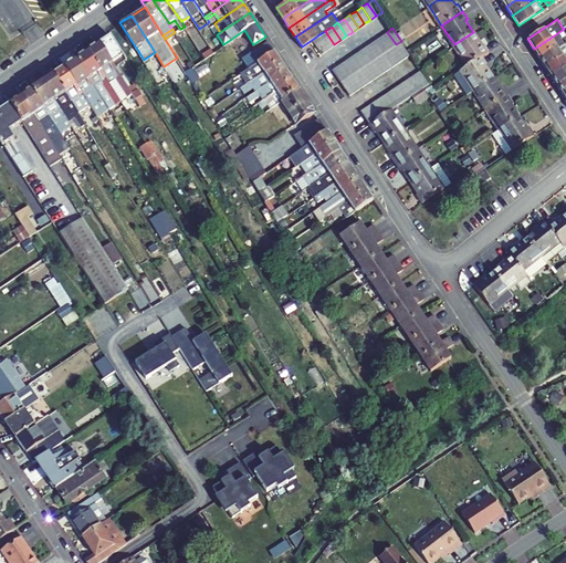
[(565,31),(565,32),(564,29),(534,49),(541,58),(565,40),(565,31)]
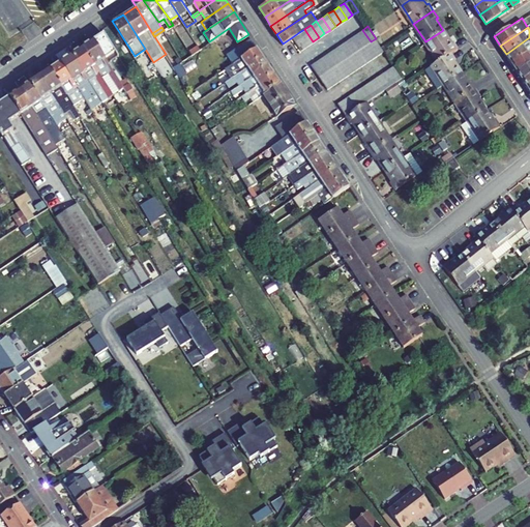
[(313,41),(304,29),(299,32),(307,45),(313,41)]
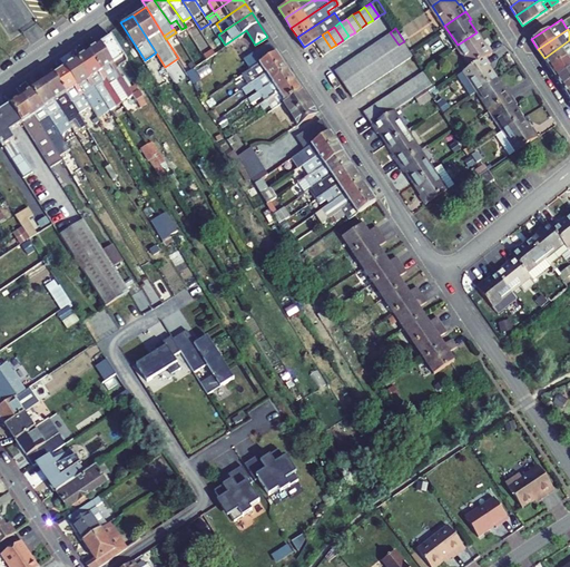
[(399,45),(390,32),(383,36),(392,49),(399,45)]
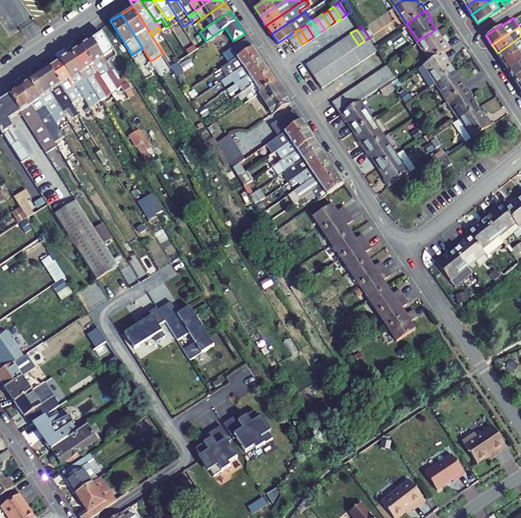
[(443,40),(436,30),(418,41),(430,59),(444,51),(450,46),(445,39),(443,40)]
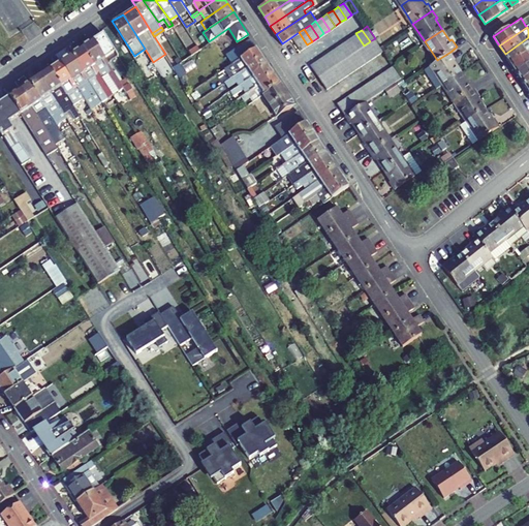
[(307,44),(299,32),(291,37),(301,50),(307,44)]
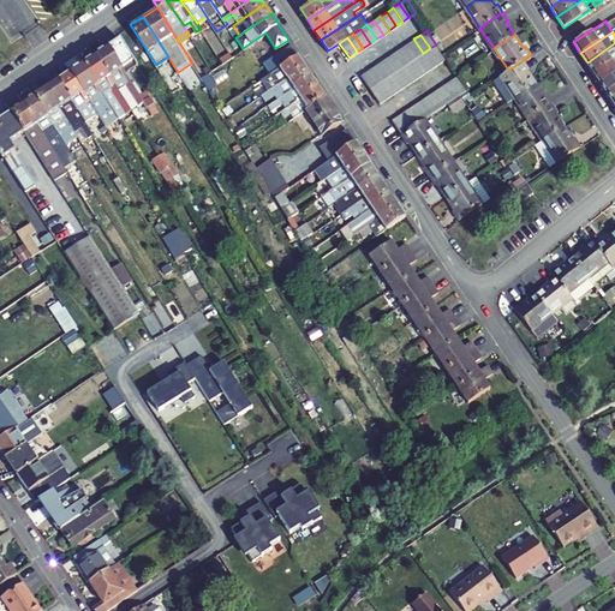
[(423,53),(413,39),(407,43),(417,57),(423,53)]
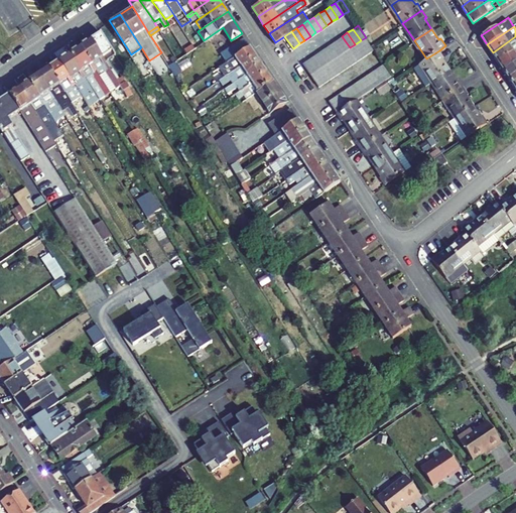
[(121,83),(99,50),(104,46),(96,35),(81,45),(109,91),(121,83)]
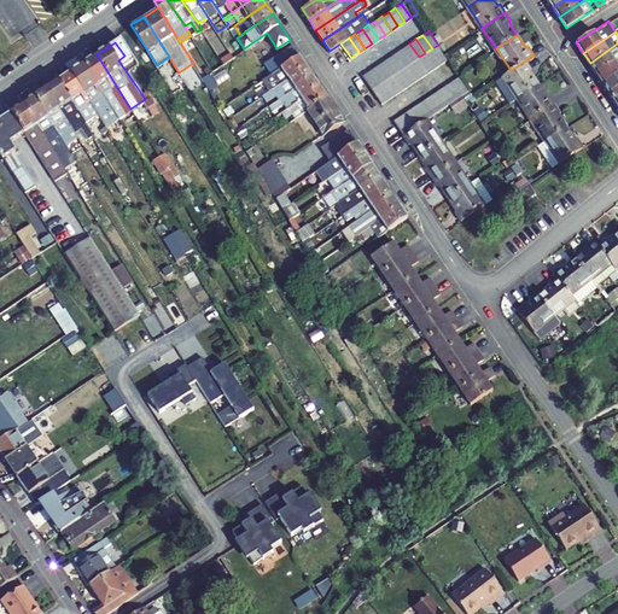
[(419,57),(409,44),(403,48),(412,62),(419,57)]
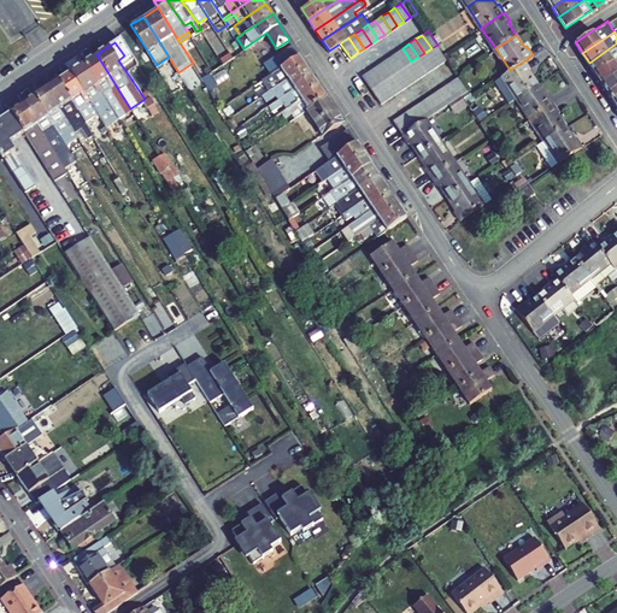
[(616,43),(589,63),(595,72),(616,58),(616,43)]
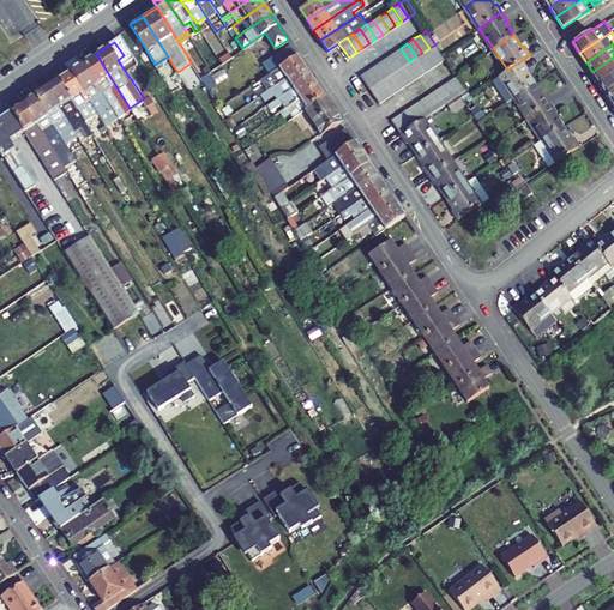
[(298,54),(292,44),(282,49),(282,48),(263,61),(270,72),(298,54)]
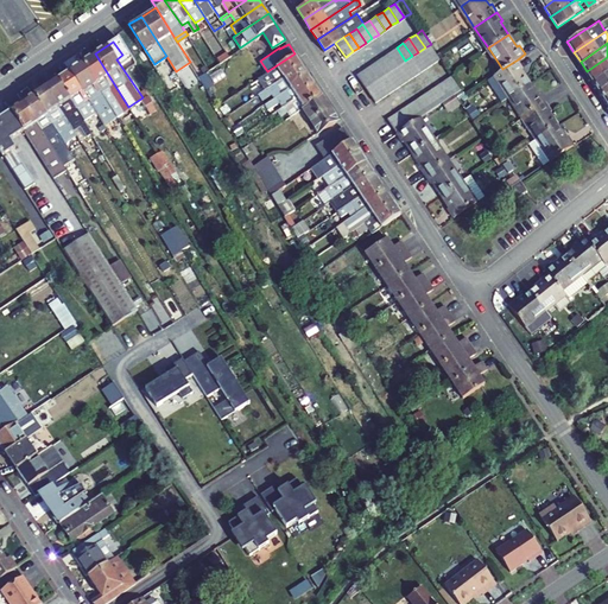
[(441,57),(431,44),(425,48),(434,62),(441,57)]
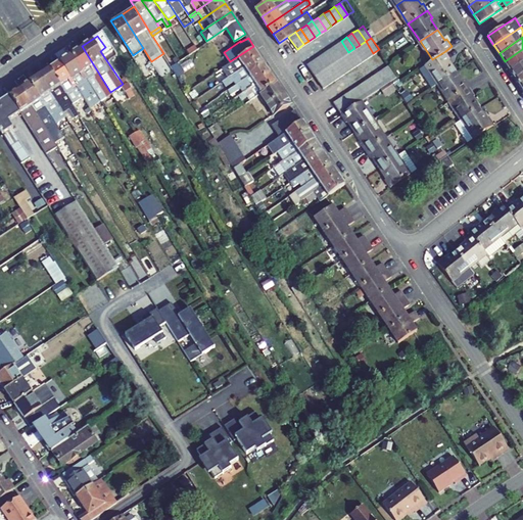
[(348,52),(341,41),(335,44),(343,56),(348,52)]
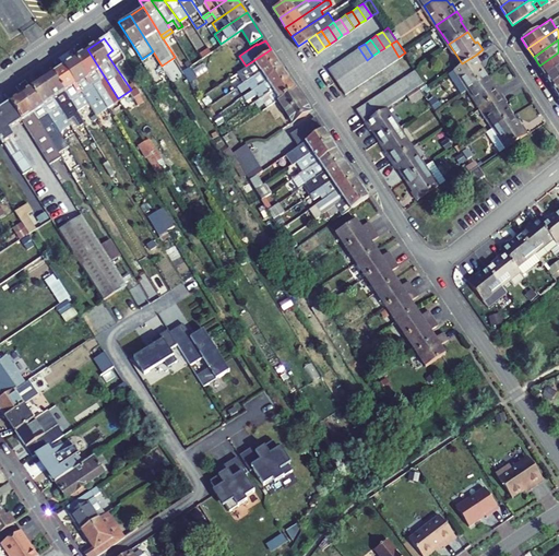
[(399,57),(391,44),(384,48),(393,61),(399,57)]
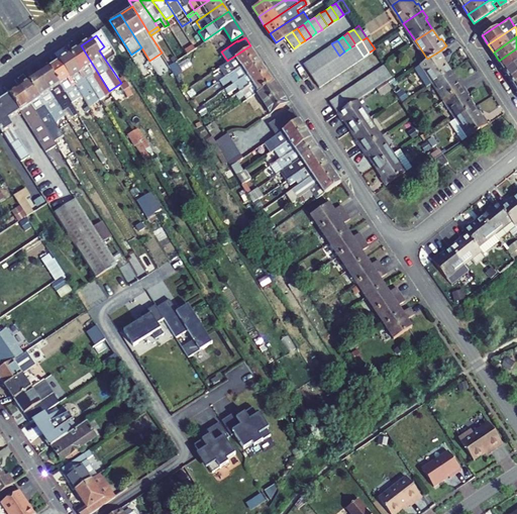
[(195,46),(192,41),(184,47),(187,53),(195,46)]
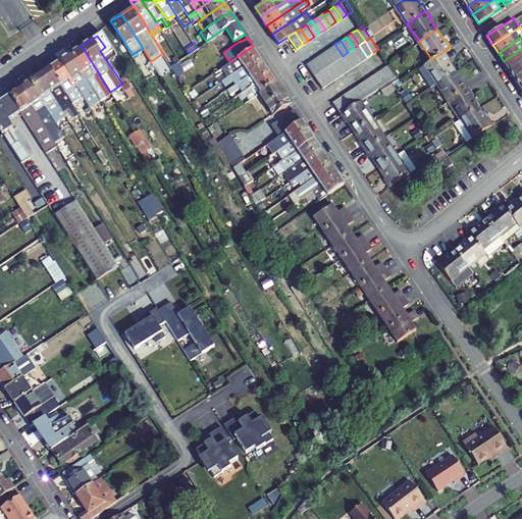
[(343,56),(334,44),(329,48),(336,59),(343,56)]
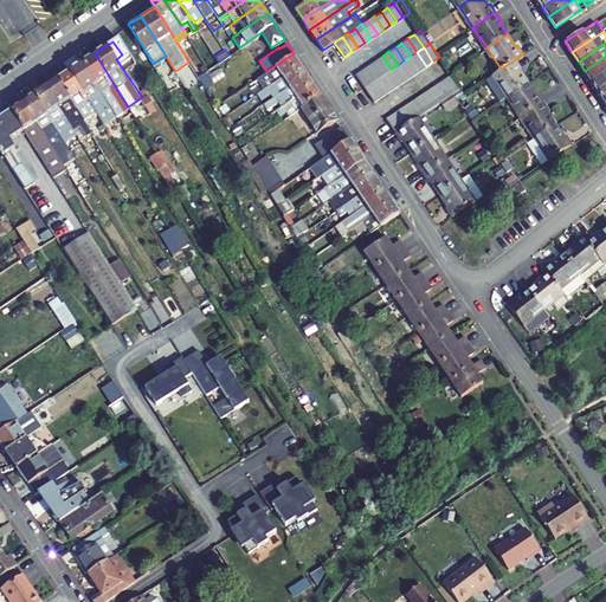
[(426,66),(417,52),(411,56),(419,70),(426,66)]
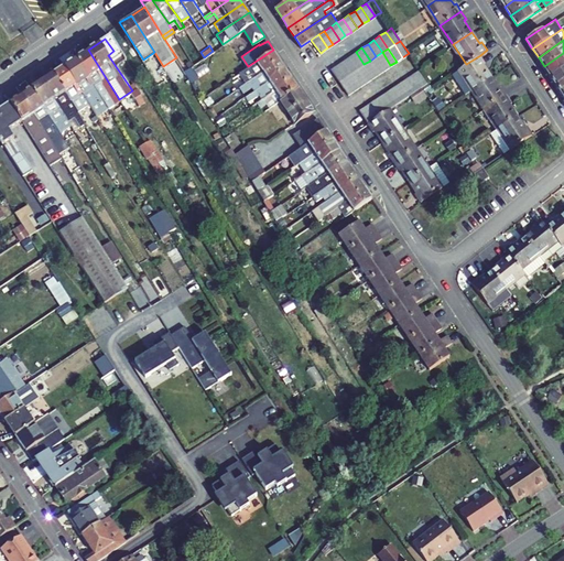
[(119,99),(88,50),(76,57),(107,107),(119,99)]
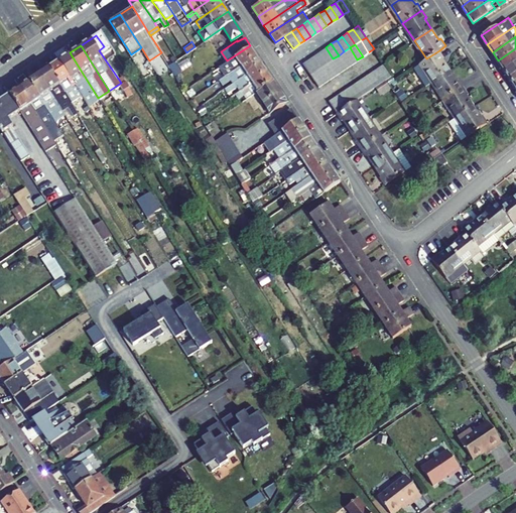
[(256,53),(250,45),(227,60),(220,66),(225,75),(256,53)]
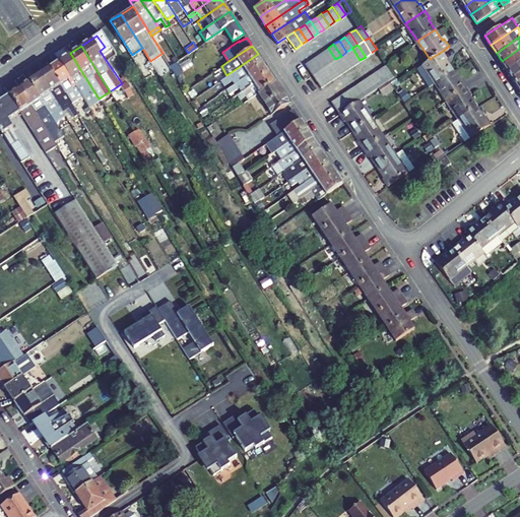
[(335,59),(328,48),(322,51),(330,63),(335,59)]
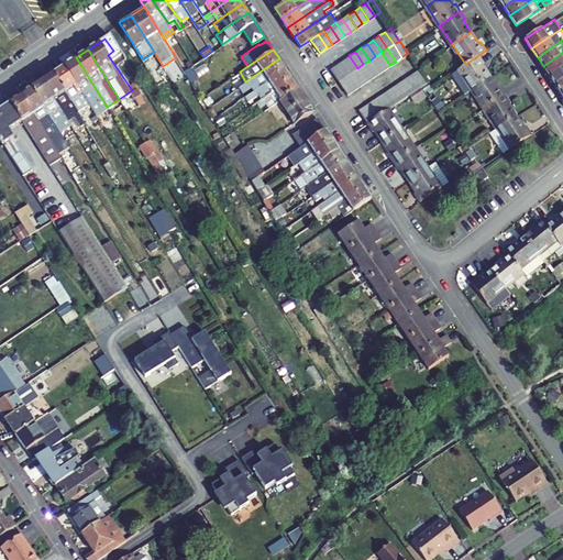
[(389,65),(382,52),(375,56),(384,69),(389,65)]
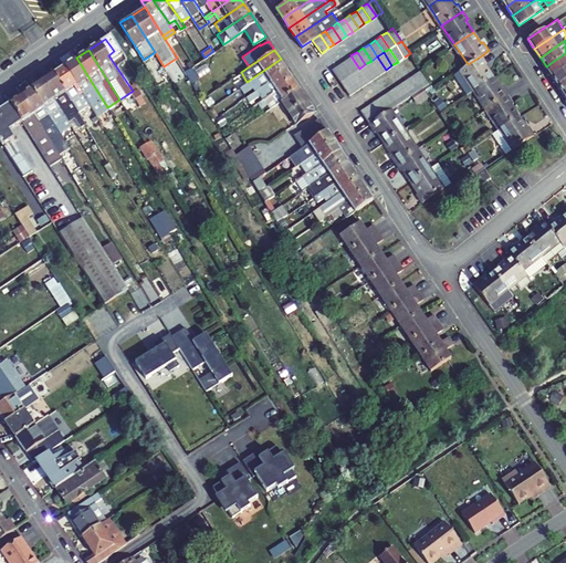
[(565,53),(546,66),(553,76),(565,66),(565,53)]
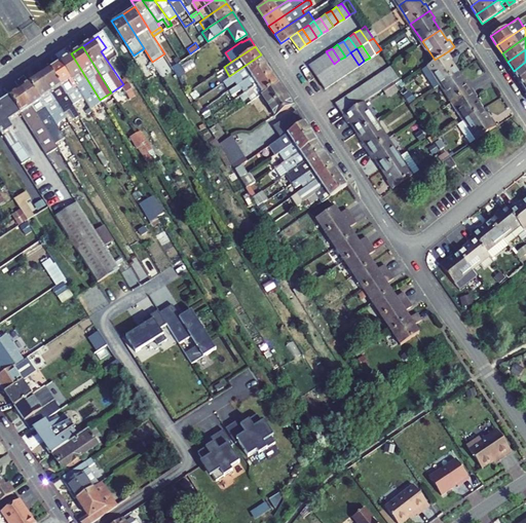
[(334,64),(326,51),(321,55),(329,68),(334,64)]
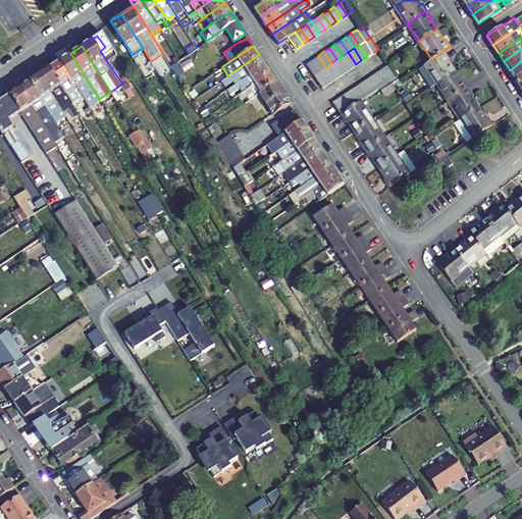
[(455,69),(448,59),(449,58),(445,51),(431,59),(418,67),(430,86),(436,82),(455,69)]
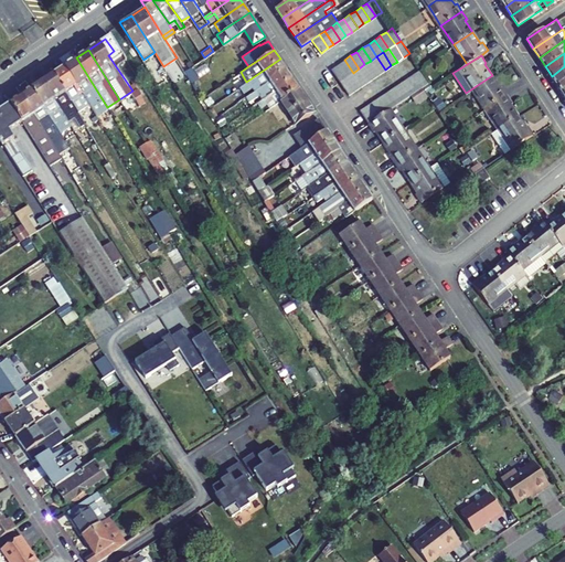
[(385,70),(376,56),(371,61),(380,73),(385,70)]
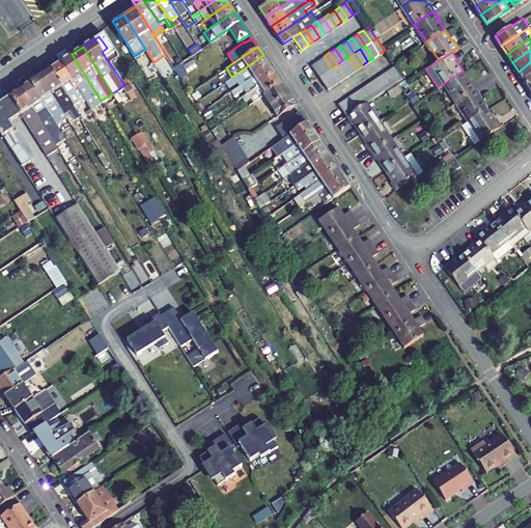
[(101,101),(72,54),(61,61),(83,96),(90,108),(101,101)]
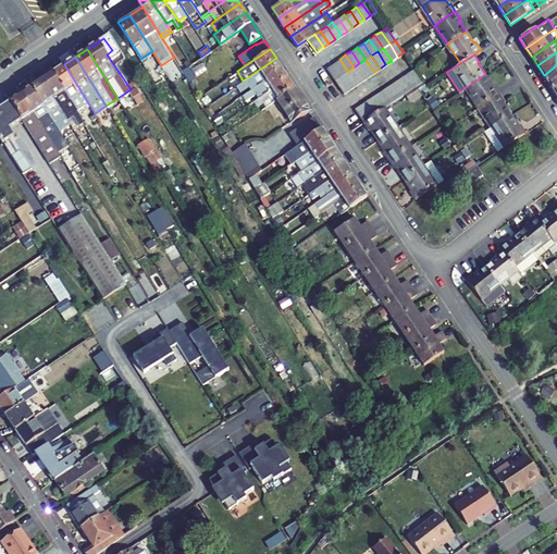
[(282,68),(276,58),(243,81),(236,85),(238,89),(248,83),(251,87),(282,68)]
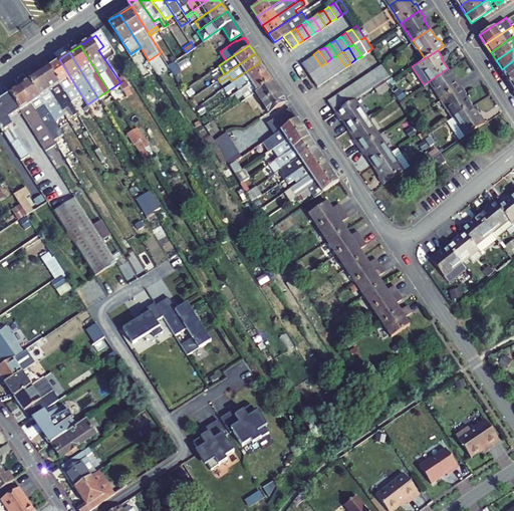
[(321,66),(313,54),(307,58),(315,69),(321,66)]
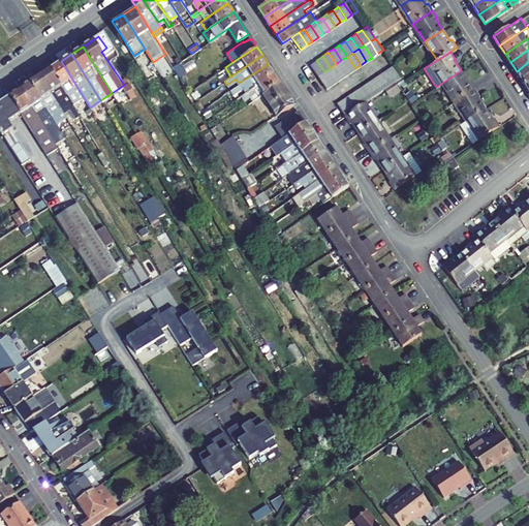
[(355,68),(347,57),(341,60),(349,72),(355,68)]
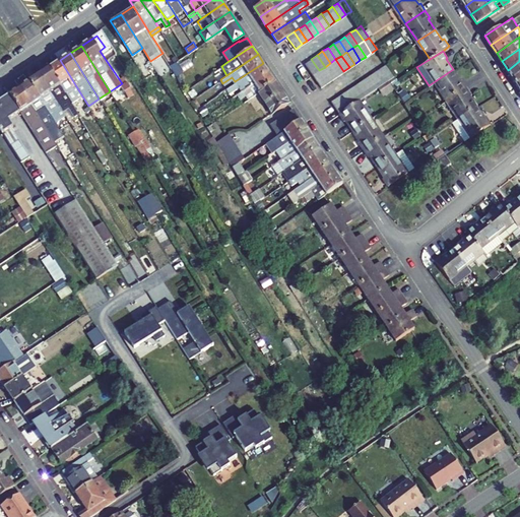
[(319,70),(311,59),(305,63),(313,74),(319,70)]
